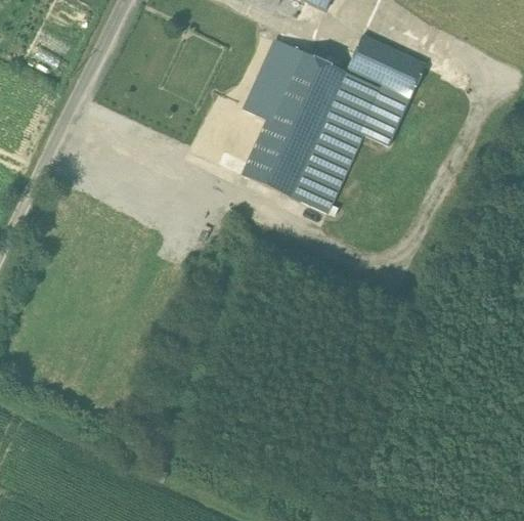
[(306,0),(325,9),(330,0),(306,0)]
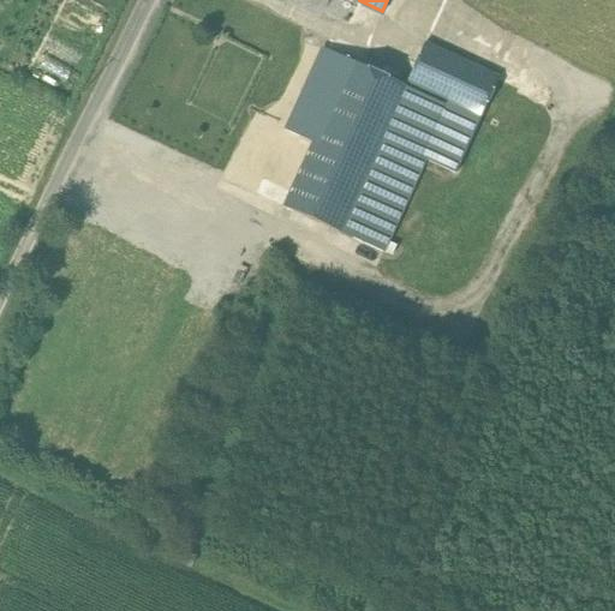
[(472,63),(424,41),(407,78),(449,97),(454,100),(472,63)]
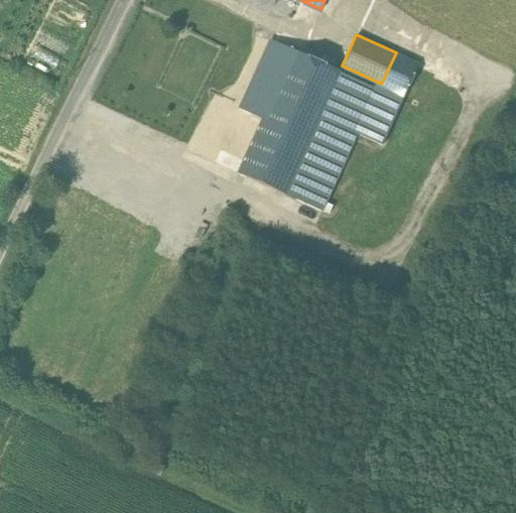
[(270,38),(240,107),(262,118),(293,48),(270,38)]
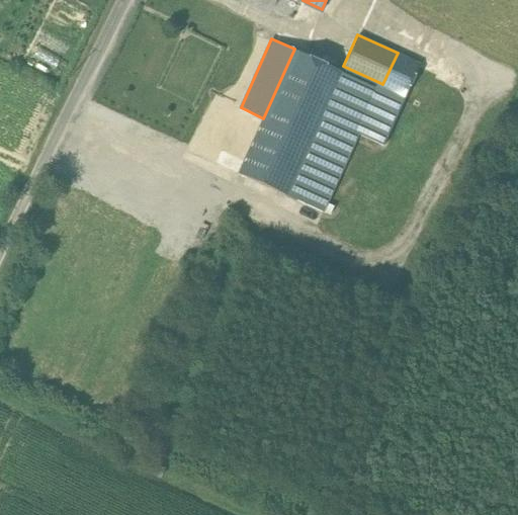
[(263,118),(239,172),(285,193),(341,70),(294,49),(263,118)]
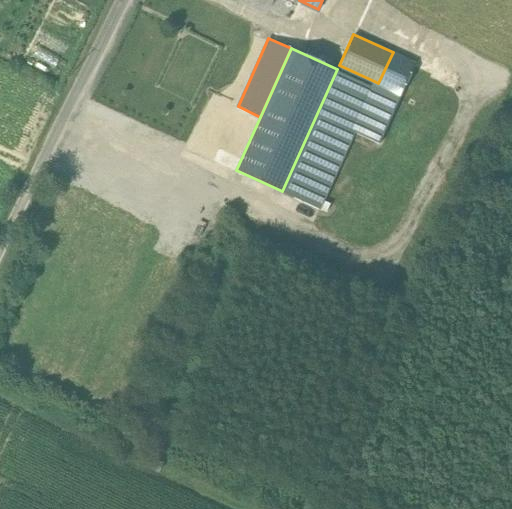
[(372,85),(337,69),(282,191),(318,207),(353,130),(379,142),(401,94),(415,63),(415,62),(393,52),(378,83),(374,81),(372,85)]
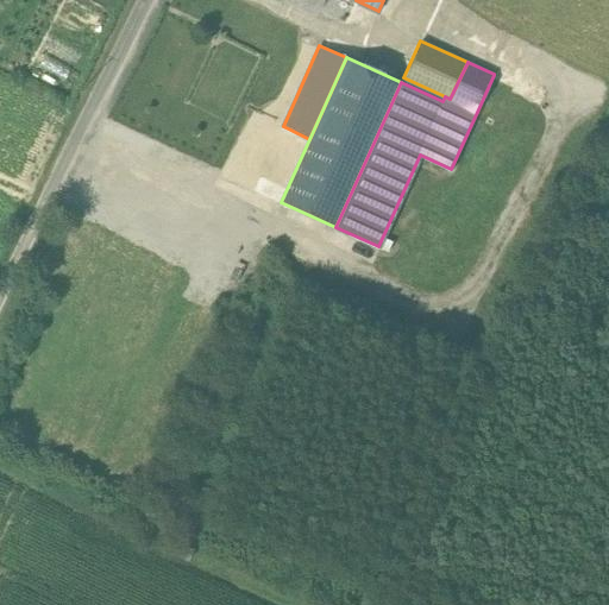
[(494,75),(477,112),(496,120),(513,84),(494,75)]
